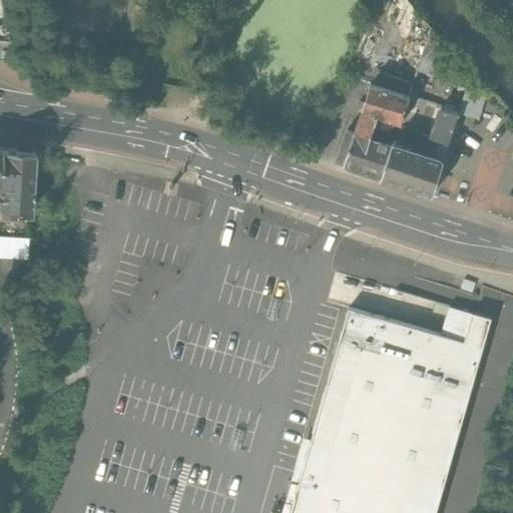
[(0,38),(14,41),(11,25),(0,19),(0,38)]
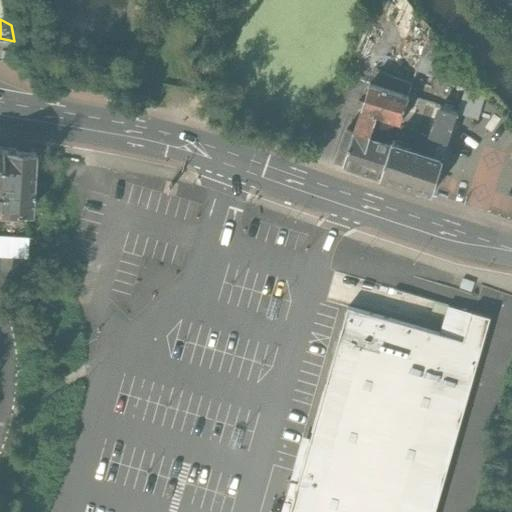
[(400,36),(386,79),(408,86),(421,43),(400,36)]
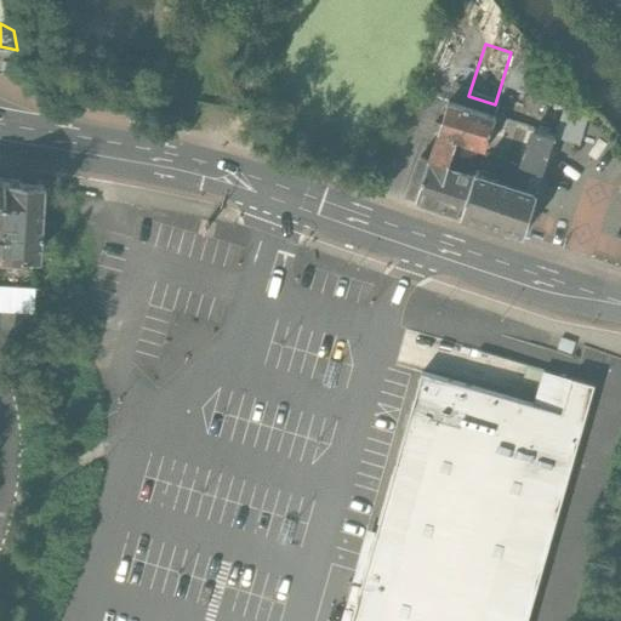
[(499,123),(445,106),(427,164),(461,174),(469,146),(490,152),(499,123)]
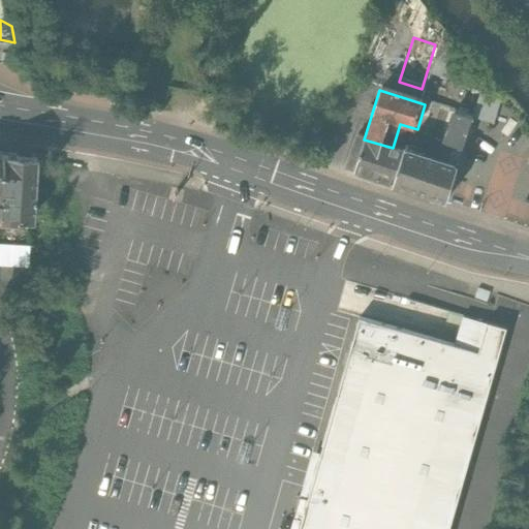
[(479,98),(472,120),(477,122),(491,126),(497,104),(479,98)]
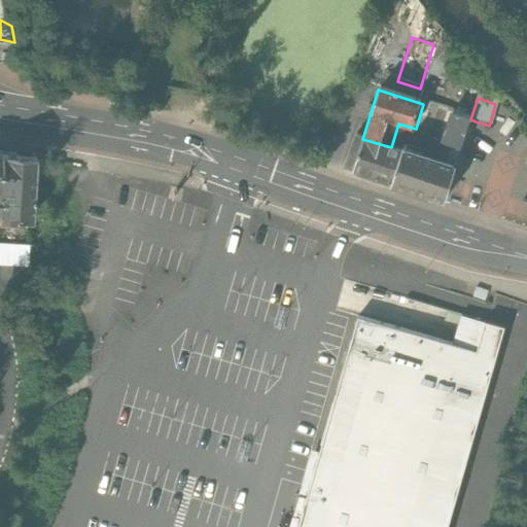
[(411,153),(401,184),(452,200),(476,121),(470,119),(449,113),(436,154),(413,147),(411,153)]
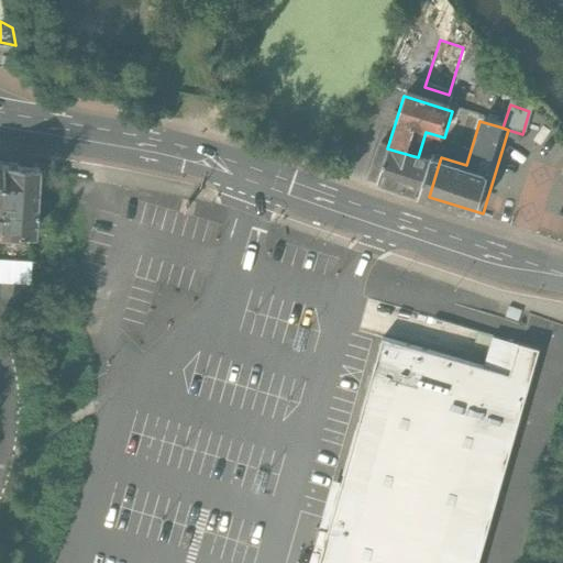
[(368,179),(429,197),(439,164),(418,157),(387,148),(378,145),(368,179)]
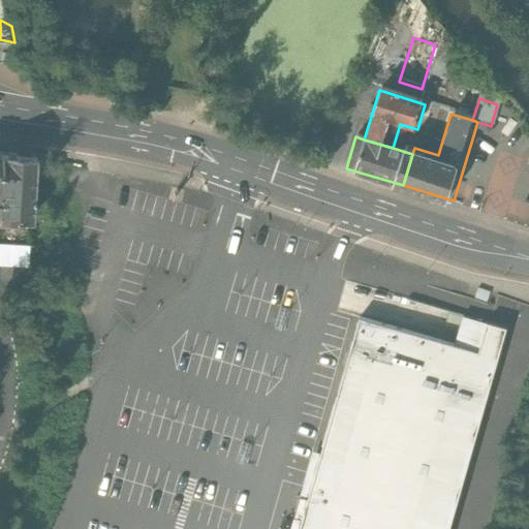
[(0,153),(0,222),(7,223),(11,154),(0,153)]
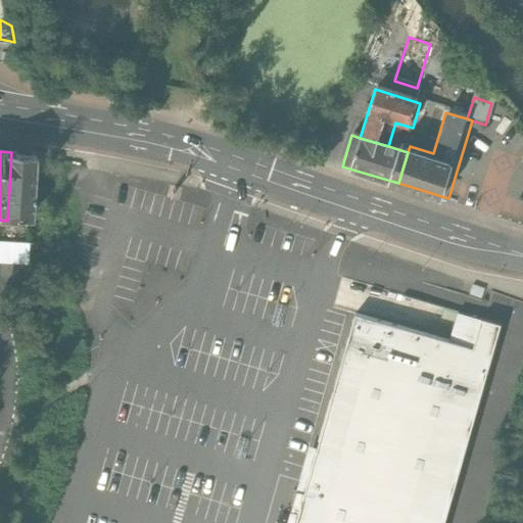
[(11,152),(7,221),(46,223),(51,154),(11,152)]
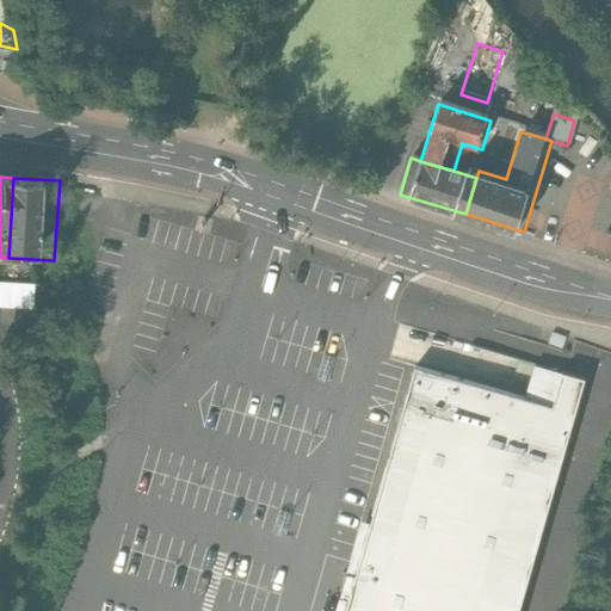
[(343,610),(520,610),(585,381),(535,366),(524,405),(419,372),(374,530),(365,528),(343,610)]
